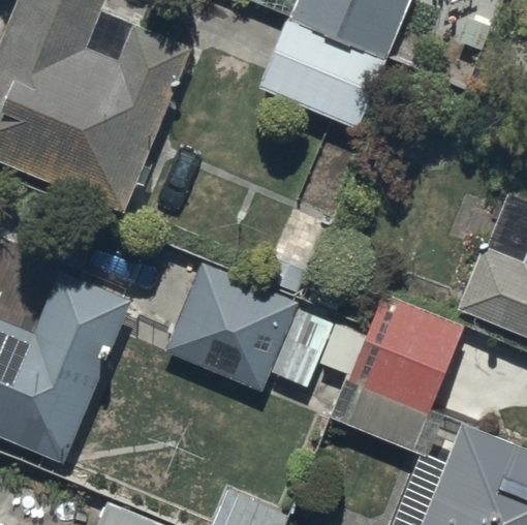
[(104,0),(16,0),(0,37),(0,162),(126,213),(192,48),(100,11),(104,0)]
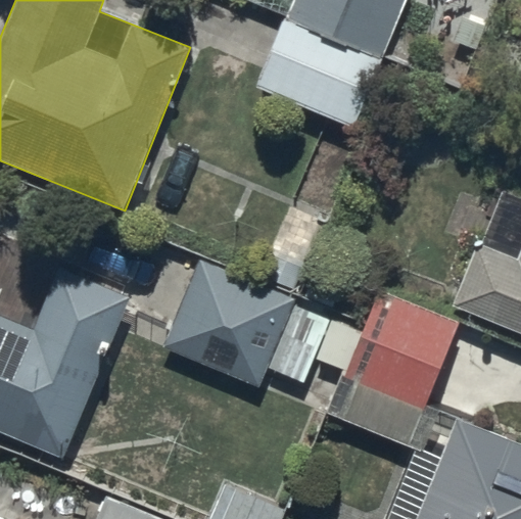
[(404,0),(291,0),(253,87),(350,128),(404,0)]
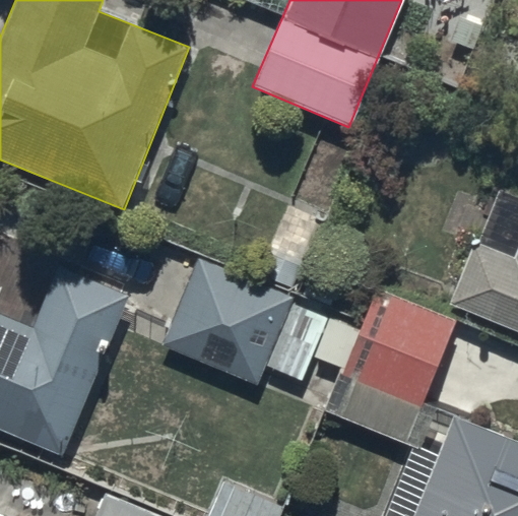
[(517,203),(498,196),(479,243),(472,241),(450,302),(517,329),(517,203)]
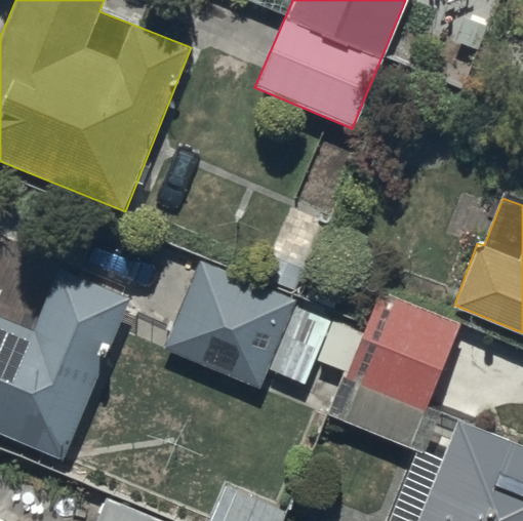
[(256,389),(277,338),(311,352),(327,312),(200,259),(163,351),(256,389)]
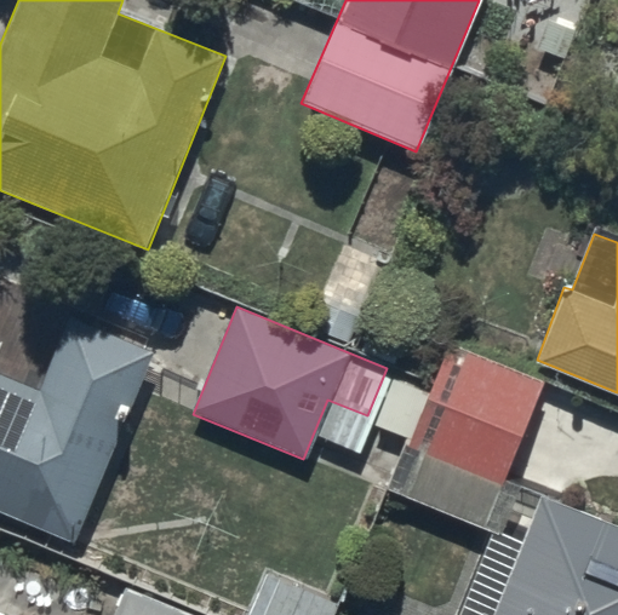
[(152,348),(69,314),(39,386),(0,369),(0,509),(73,539),(152,348)]
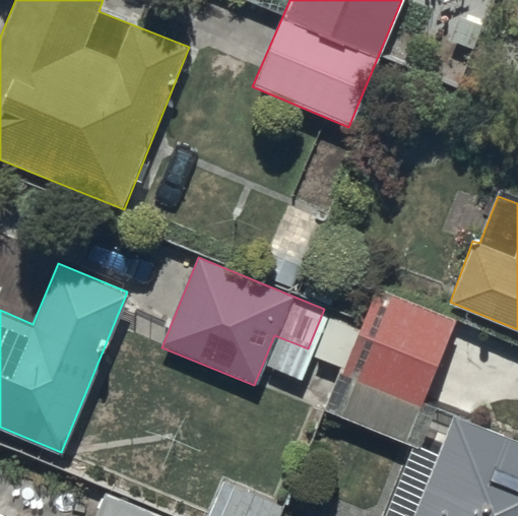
[(456,317),(377,285),(341,374),(354,380),(340,416),(405,443),(456,317)]
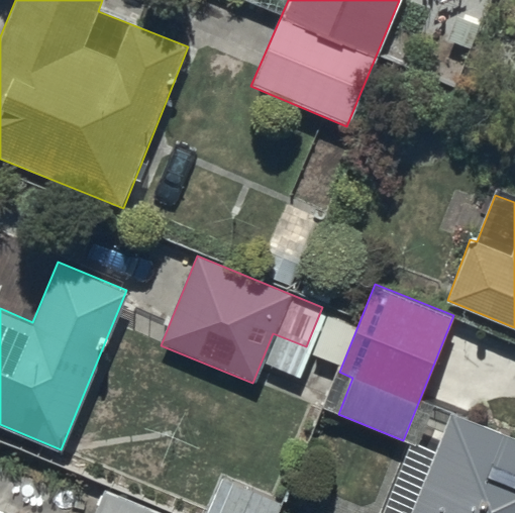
[(514,512),(514,436),(450,412),(440,444),(413,433),(383,512),(514,512)]
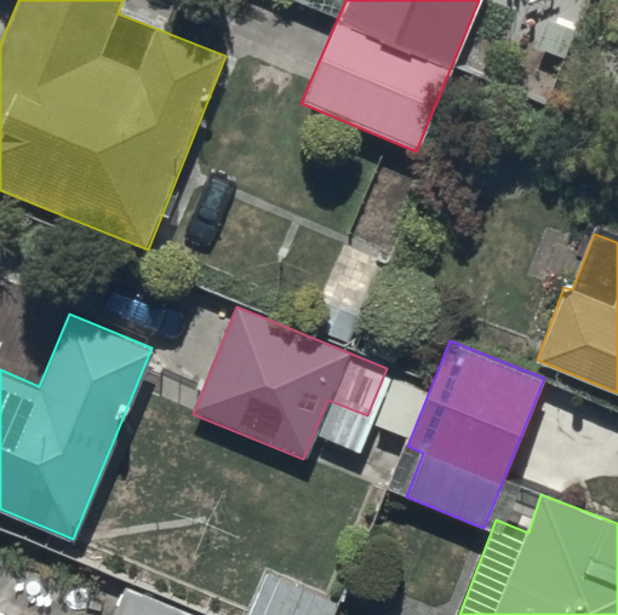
[(192,614),(124,587),(114,614),(192,614)]
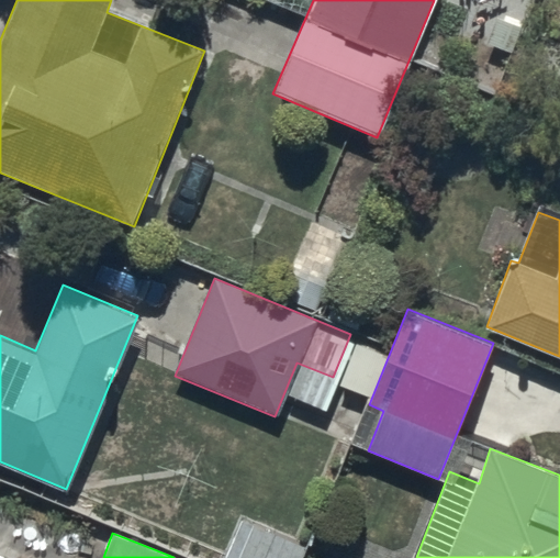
All buildings are outlined.
